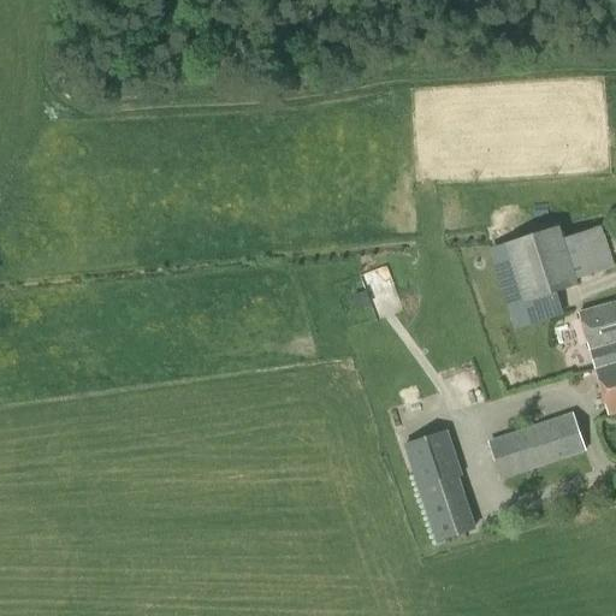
[(558,227),(504,244),(522,304),(578,288),(575,280),(614,268),(600,227),(562,240),(558,227)]
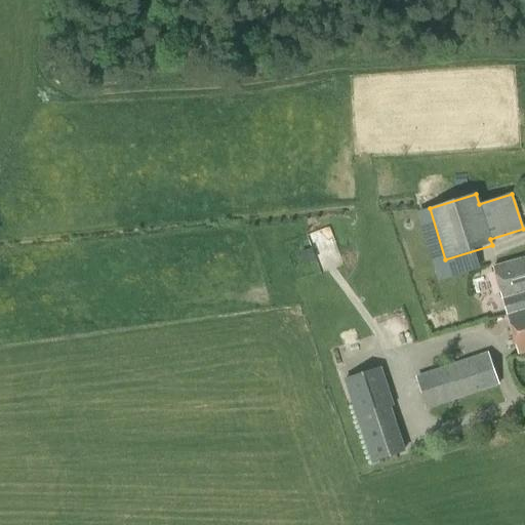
[(283,241),(295,280),(322,272),(320,264),(339,257),(330,228),(283,241)]
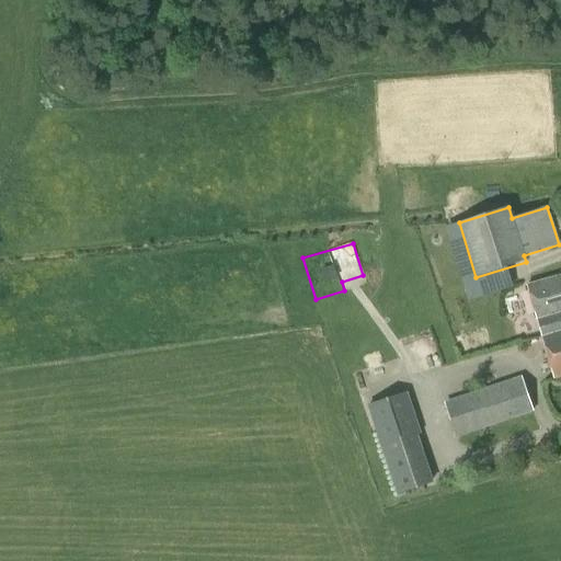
[(542,336),(560,331),(560,275),(527,286),(542,336)]
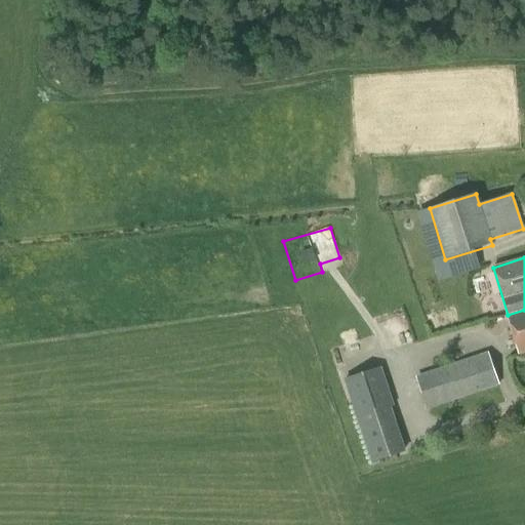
[(524,310),(508,315),(520,355),(524,353),(524,310)]
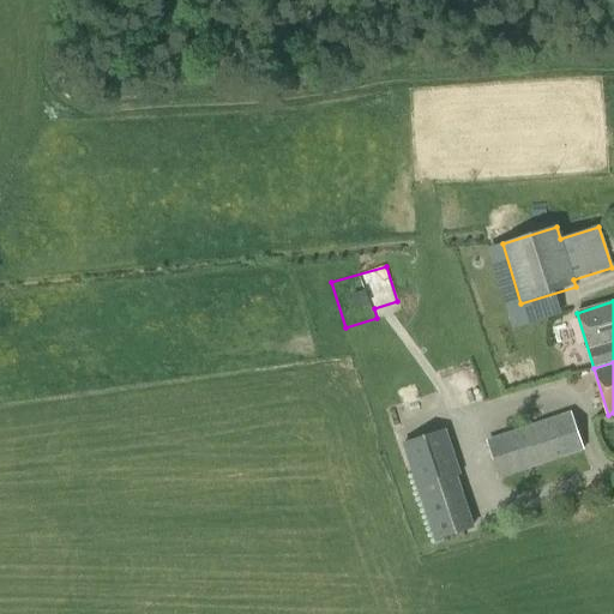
[(499,480),(584,451),(571,413),(486,441),(499,480)]
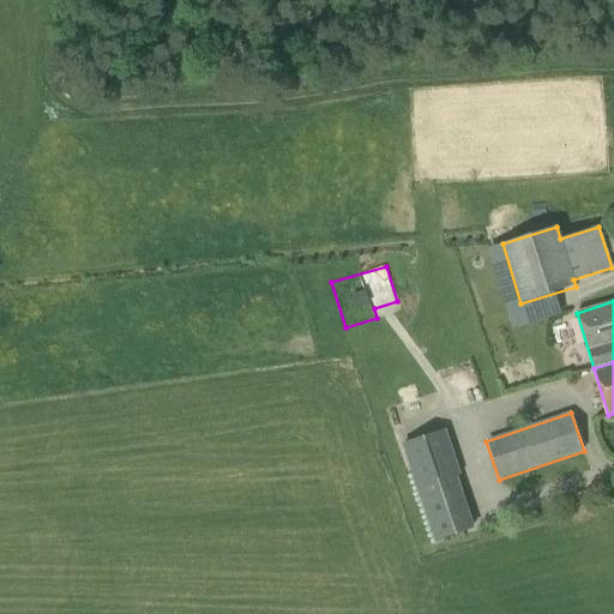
[(434,542),(474,529),(457,477),(461,476),(445,431),(402,444),(434,542)]
